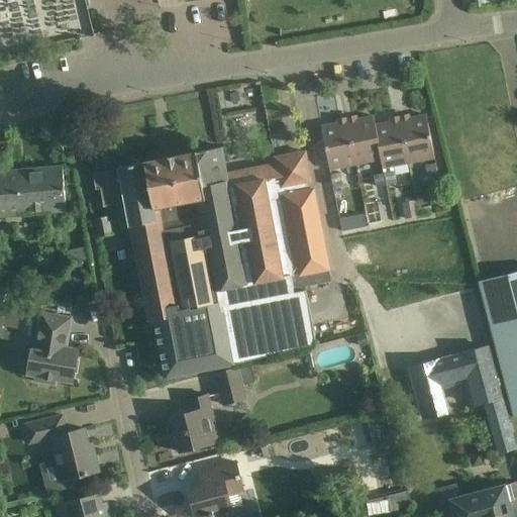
[(400,120),(408,163),(434,158),(426,115),(400,120)]
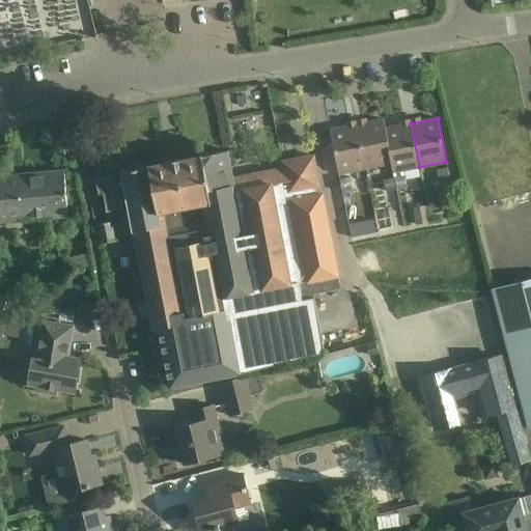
[(364,168),(391,163),(385,129),(383,119),(356,124),(364,168)]
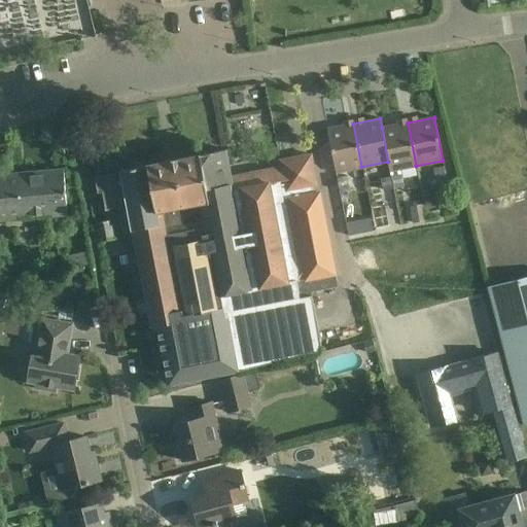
[(416,166),(408,123),(382,128),(388,162),(389,171),(416,166)]
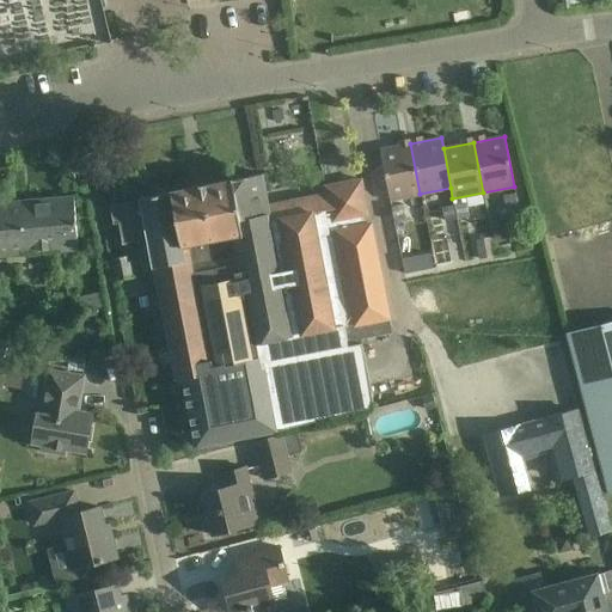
[(420,194),(410,144),(380,150),(390,200),(420,194)]
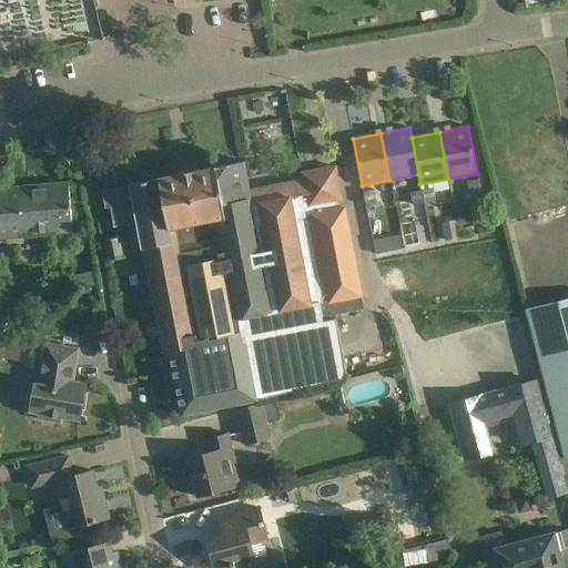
[(125,224),(132,257),(143,255),(163,353),(170,352),(182,415),(257,399),(347,377),(336,320),(323,323),(322,316),(364,307),(343,208),(340,209),(337,202),(343,201),(336,163),(300,171),(301,179),(249,189),(243,161),(186,172),(155,179),(163,217),(125,224)]
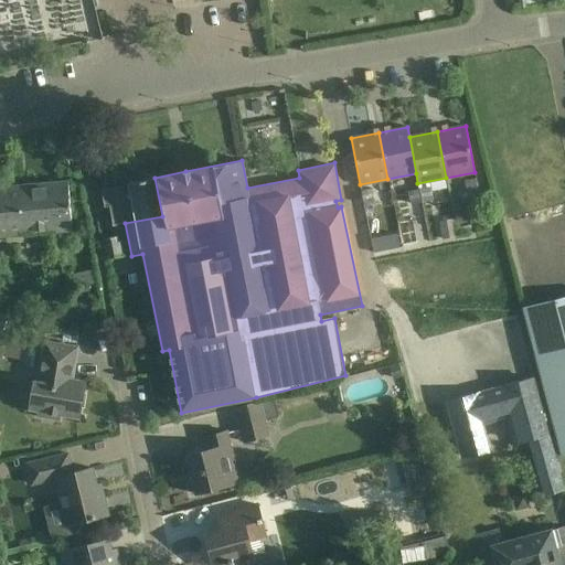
[(125,223),(162,216),(155,178),(129,182),(129,184),(100,190),(104,206),(108,205),(113,225),(125,223)]
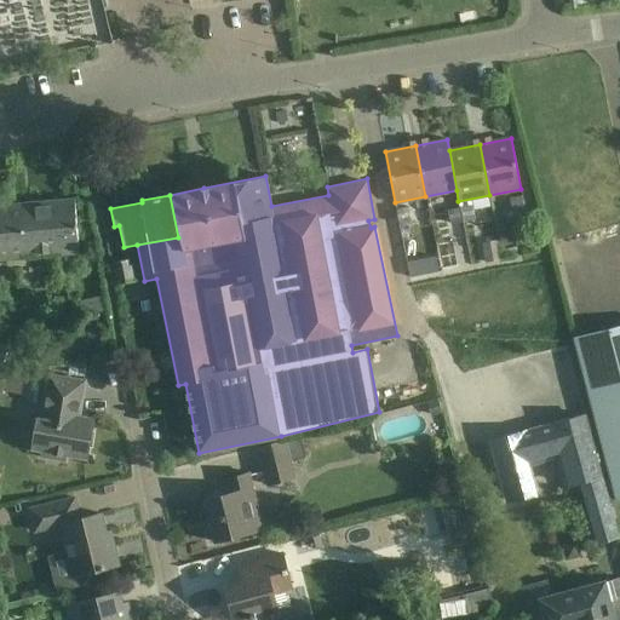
[(524,210),(522,196),(510,197),(514,212),(524,210)]
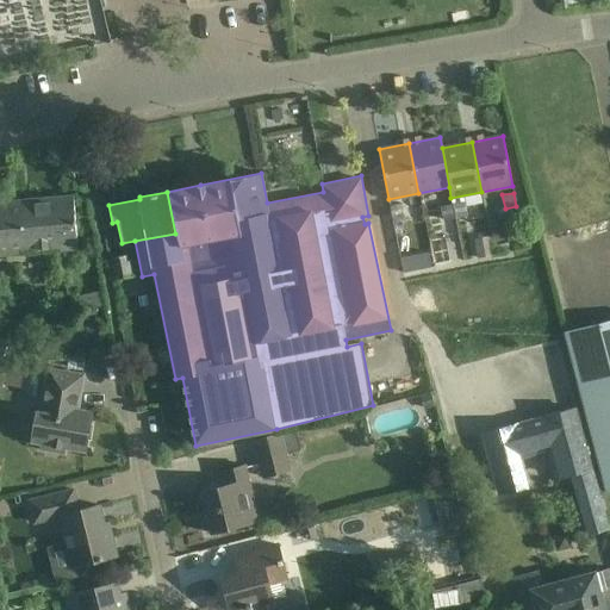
[(78,249),(74,195),(0,201),(0,254),(47,251),(49,280),(64,279),(62,250),(78,249)]
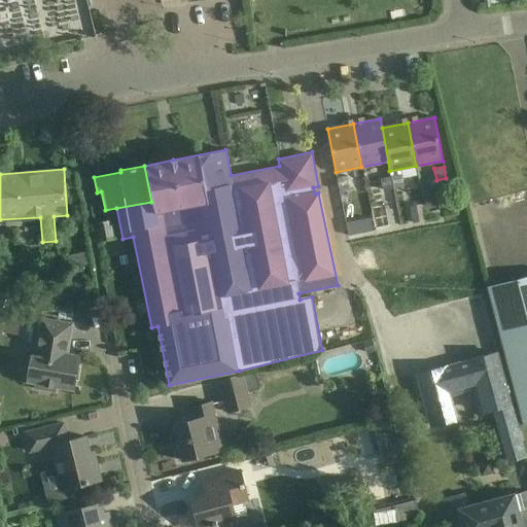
[(401,175),(390,177),(393,189),(405,186),(401,175)]
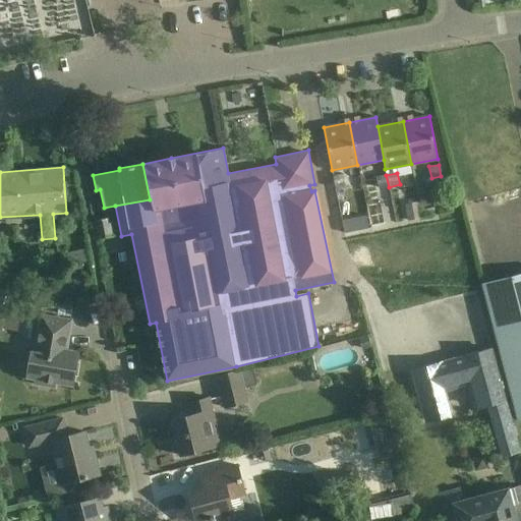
[(345,186),(343,174),(333,176),(335,188),(345,186)]
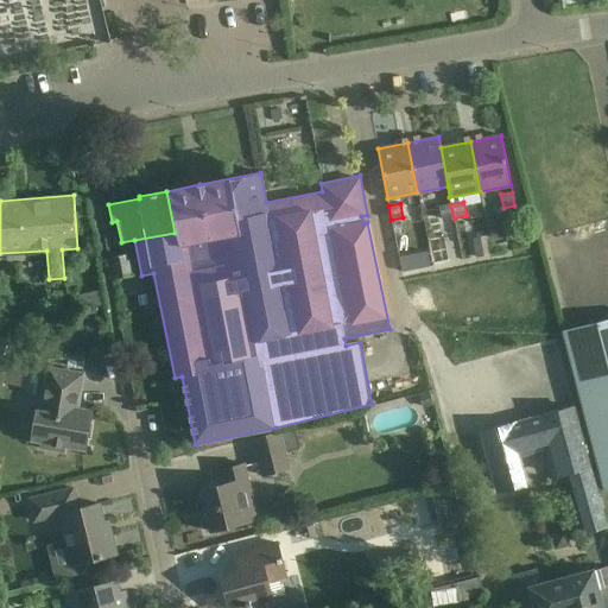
[(454,219),(450,204),(439,207),(443,220),(454,219)]
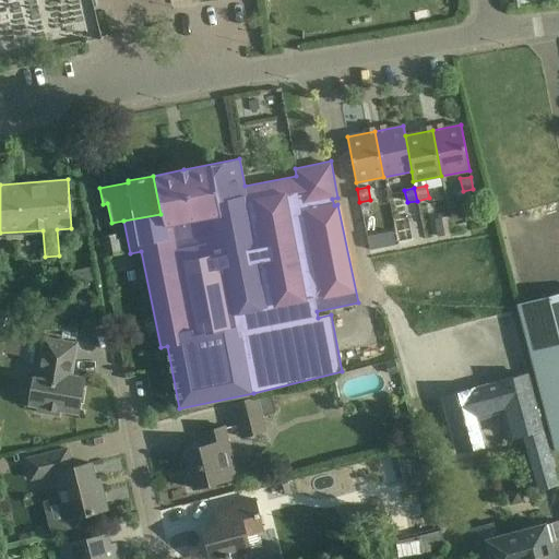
[(450,217),(436,219),(439,236),(453,234),(450,217)]
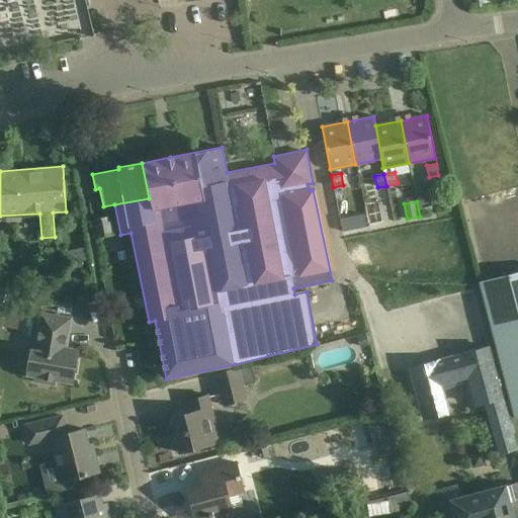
[(380,206),(365,209),(369,227),(383,224),(380,206)]
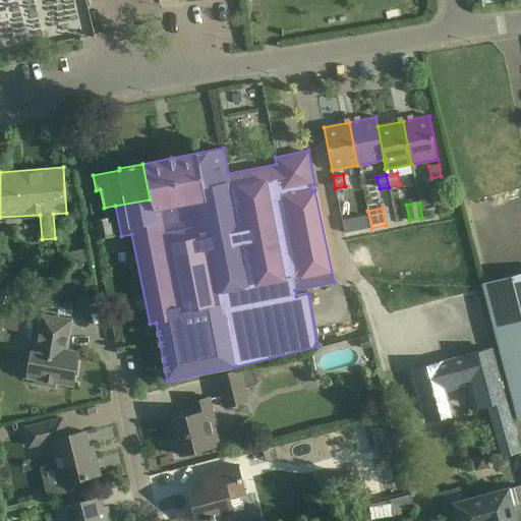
[(113,236),(109,218),(97,220),(100,238),(113,236)]
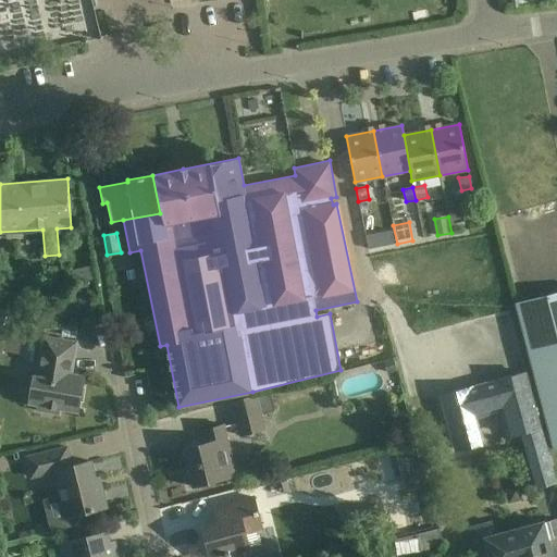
[(373,233),(366,235),(369,249),(385,246),(384,240),(373,233)]
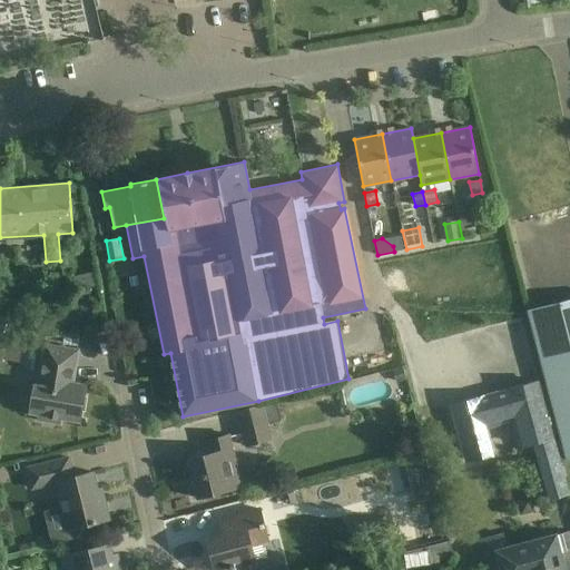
[(569,459),(569,298),(528,310),(567,460),(569,459)]
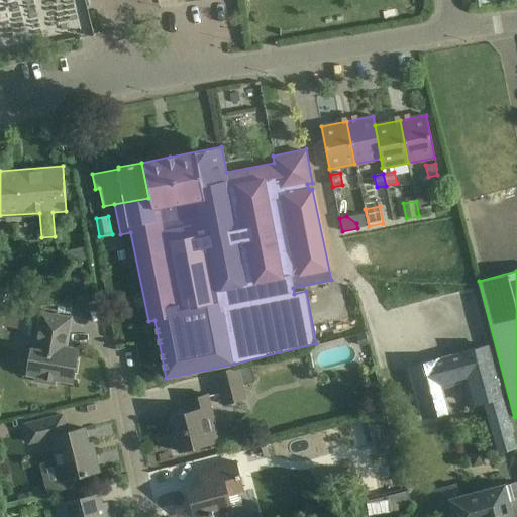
[(4,310),(3,314),(23,317),(25,308),(4,310)]
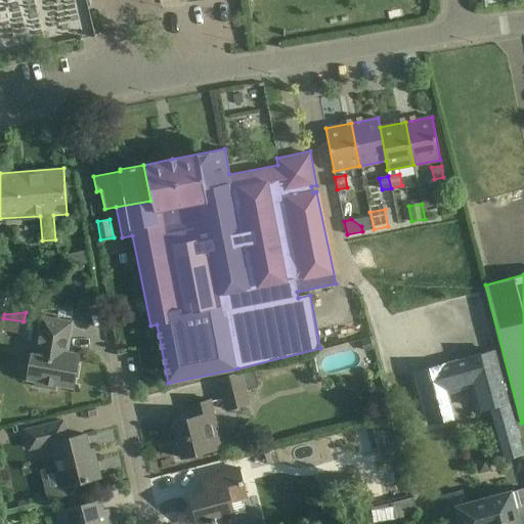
[(72,322),(42,317),(35,355),(32,354),(27,380),(36,381),(35,386),(55,390),(56,384),(73,387),(79,354),(67,352),(72,322)]
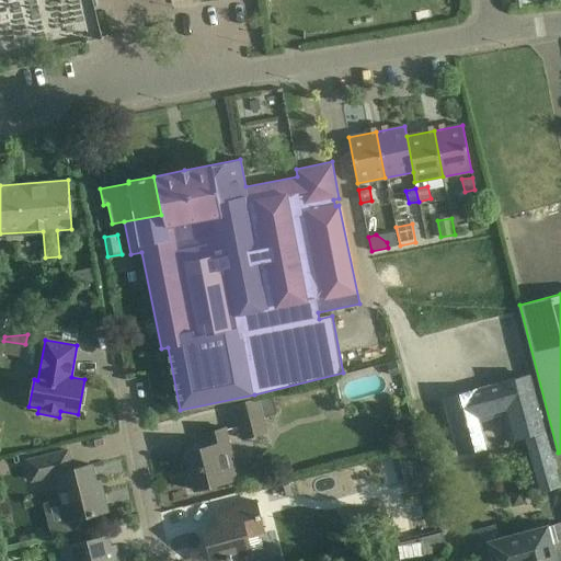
[(397,361),(387,363),(390,376),(400,373),(397,361)]
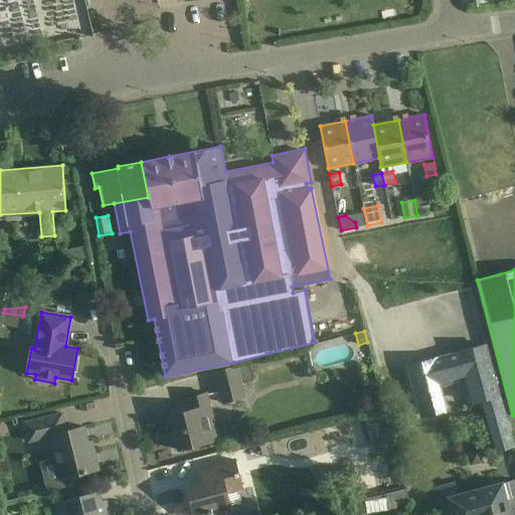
[(444,410),(436,381),(466,373),(474,402),(484,399),(497,450),(513,446),(486,345),(408,366),(421,416),(444,410)]
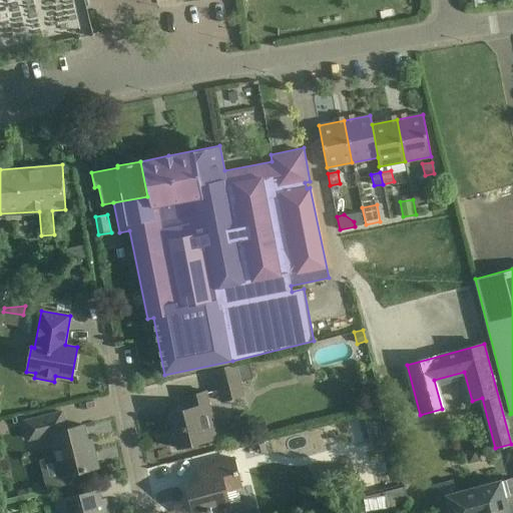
[(237,365),(213,371),(221,401),(244,395),(241,382),(237,365)]
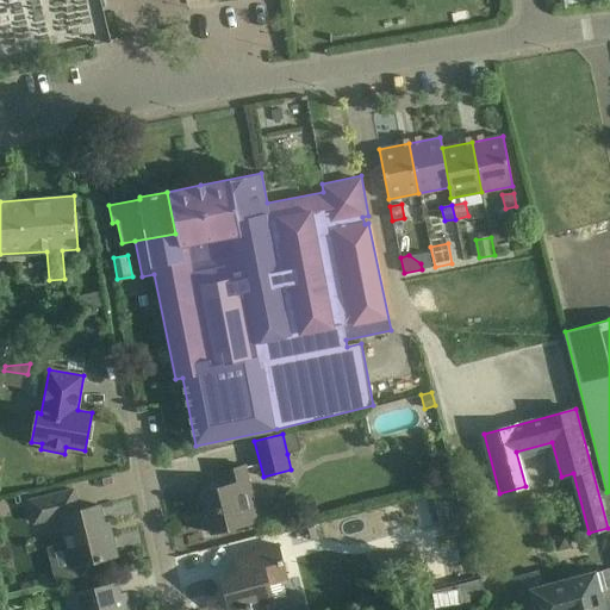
[(260,521),(246,466),(222,472),(225,485),(200,492),(211,534),(260,521)]
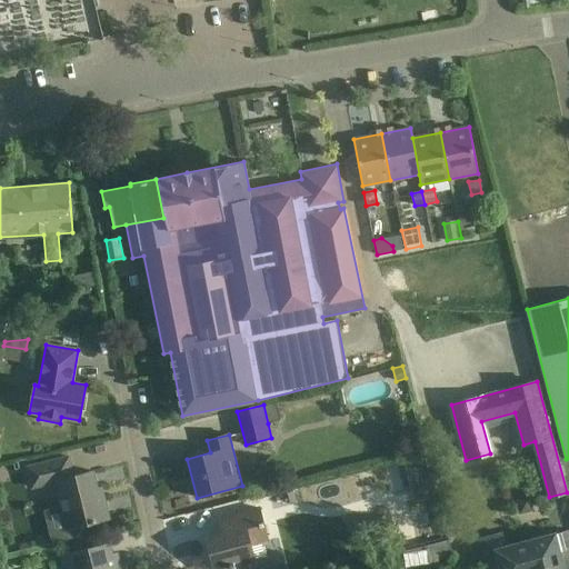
[(73,476),(69,457),(29,467),(33,487),(56,481),(67,528),(88,523),(109,518),(101,488),(98,489),(93,471),(73,476)]
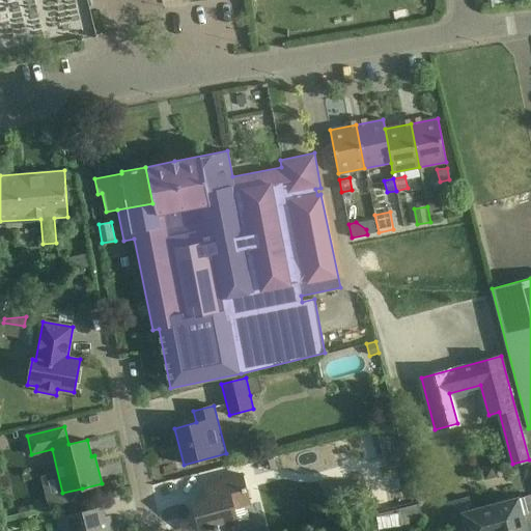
[(250,503),(243,474),(215,481),(219,496),(193,502),(200,530),(214,530),(240,525),(235,507),(250,503)]
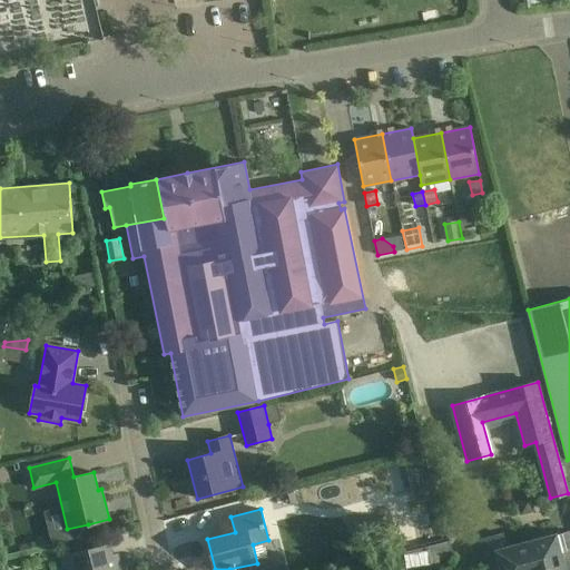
[(569,549),(569,536),(569,532),(509,548),(504,533),(479,540),(485,569),(490,569),(500,568),(500,569),(564,569),(560,552),(569,549)]
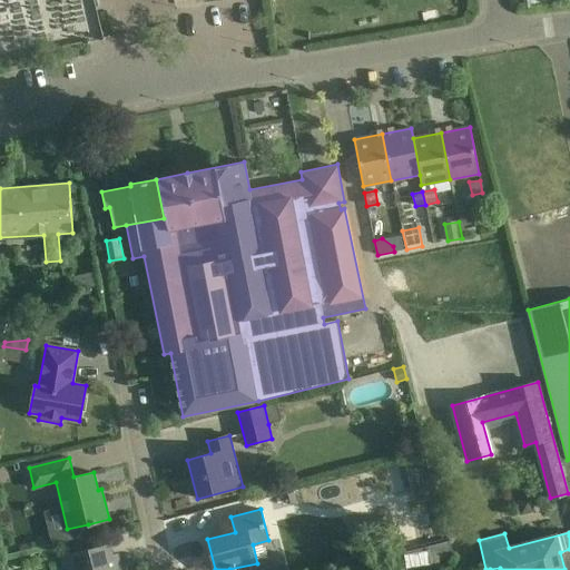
[(418,548),(403,552),(405,569),(441,562),(440,559),(452,556),(448,540),(418,548)]
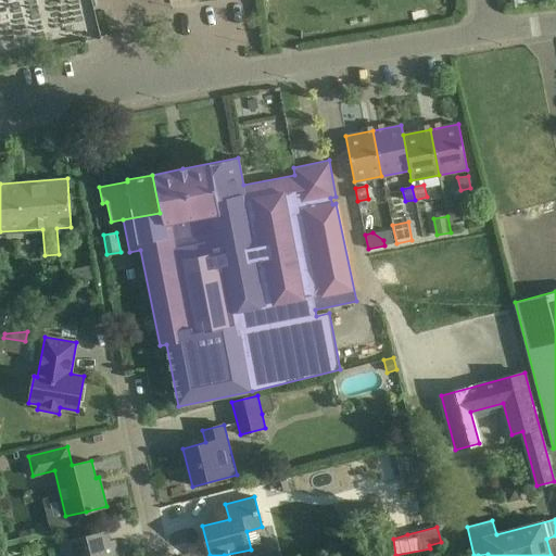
[(111,555),(105,531),(85,536),(68,541),(72,555),(111,555)]
